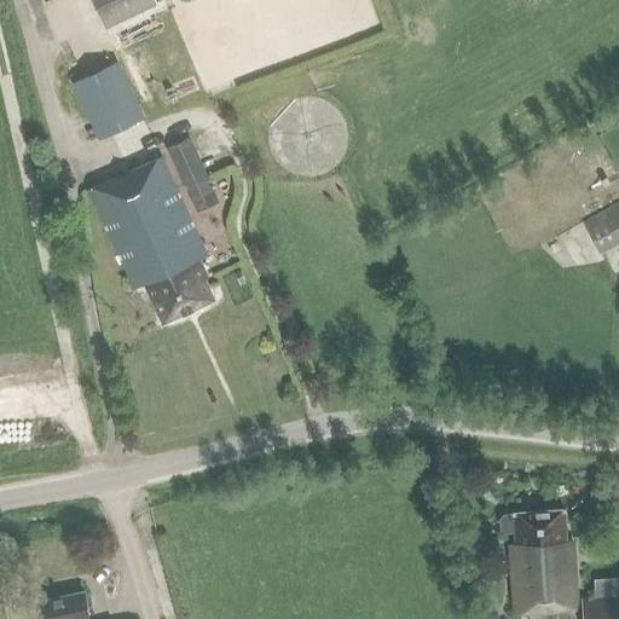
[(157,5),(155,0),(90,0),(104,29),(157,5)]
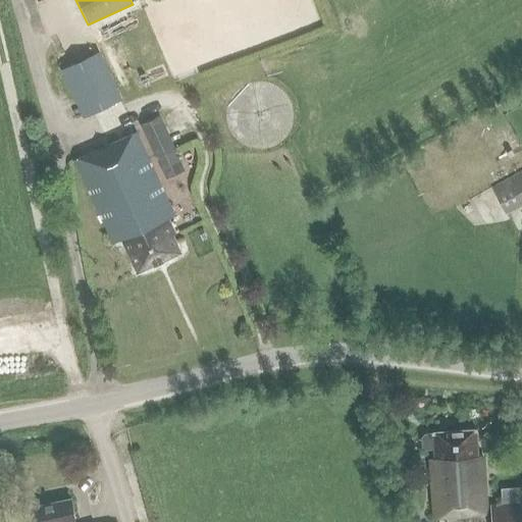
[(121,36),(102,42),(116,87),(136,80),(121,36)]
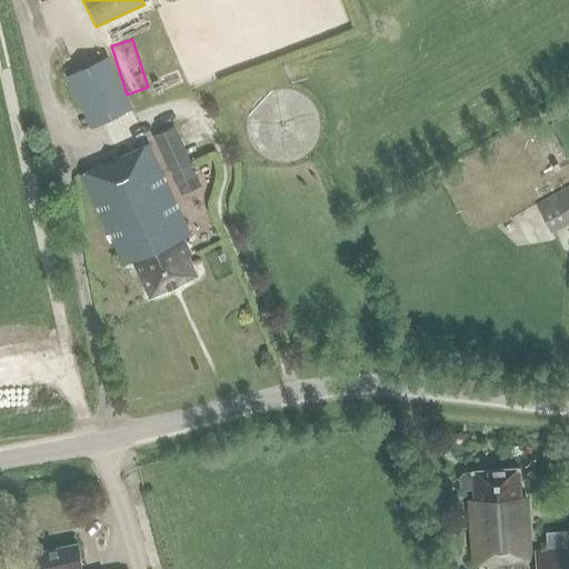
[(65,77),(90,129),(131,109),(106,57),(65,77)]
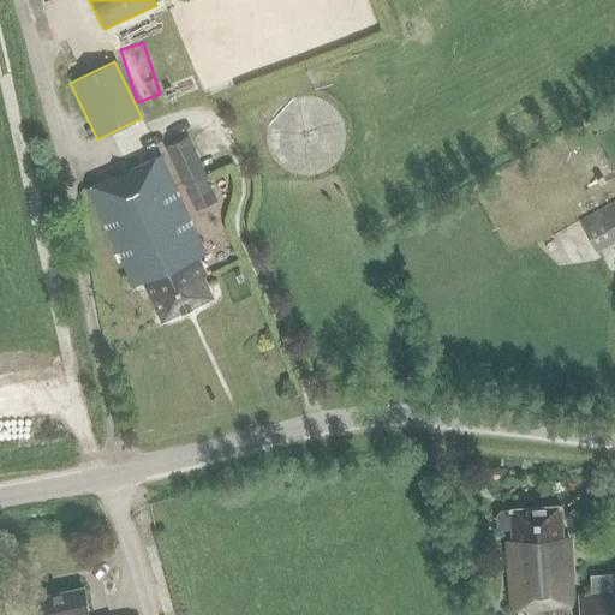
[(206,175),(186,136),(165,147),(192,202),(212,192),(204,175),(206,175)]
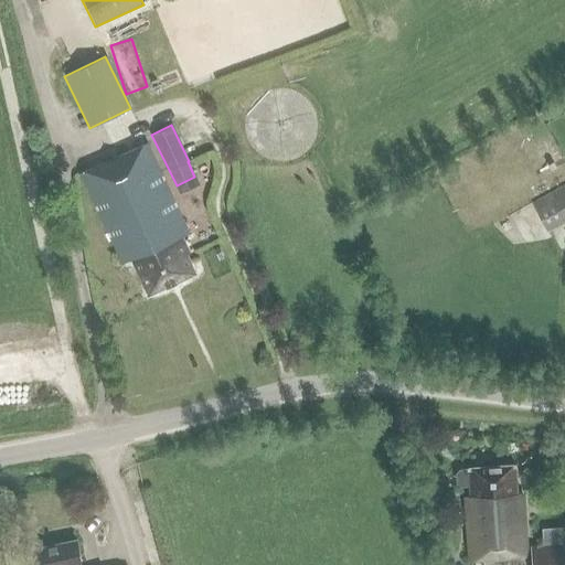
[(147,296),(195,274),(187,255),(190,254),(182,237),(189,234),(147,141),(80,171),(123,265),(132,263),(147,296)]
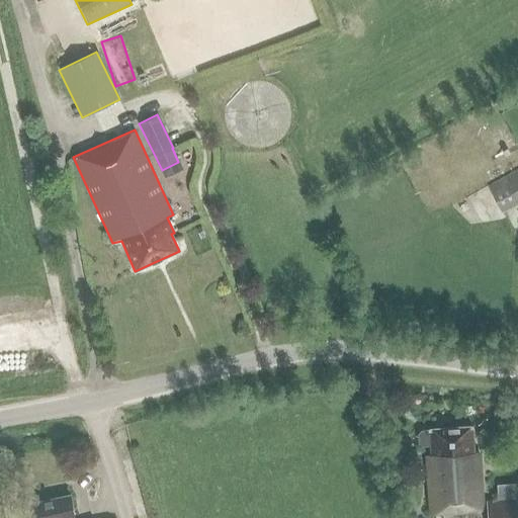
[(517,170),(488,187),(501,211),(517,201),(517,170)]
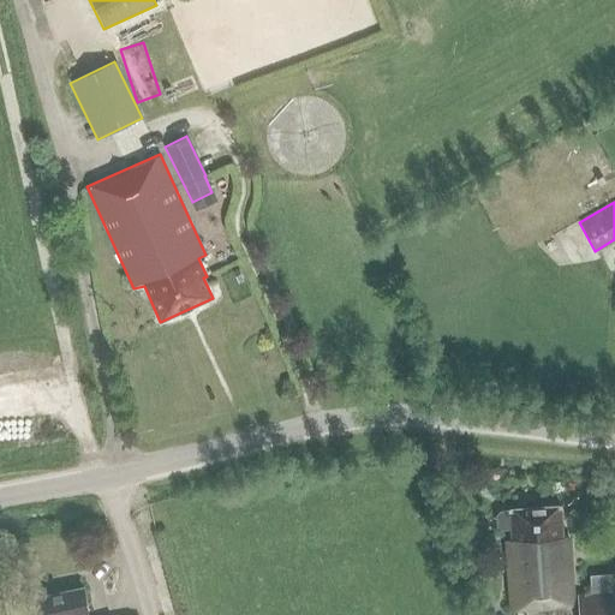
[(509,508),(509,511),(501,511),(497,515),(497,524),(502,527),(511,527),(512,541),(507,541),(511,609),(574,604),(569,537),(562,537),(561,506),(509,508)]
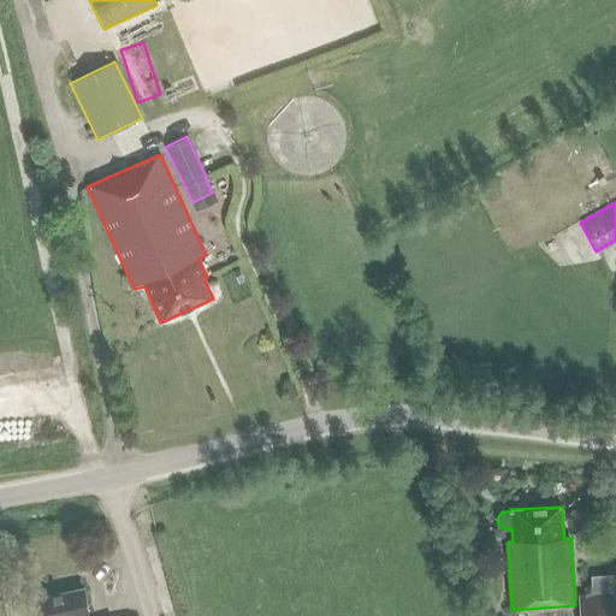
[(503,573),(503,558),(491,558),(491,573),(503,573)]
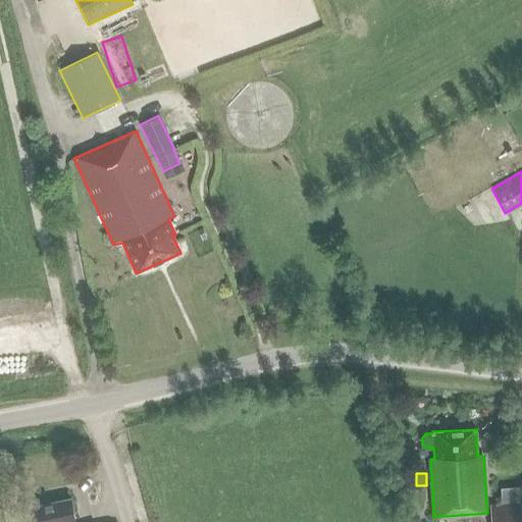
[(74,521),(71,499),(25,507),(28,521),(74,521)]
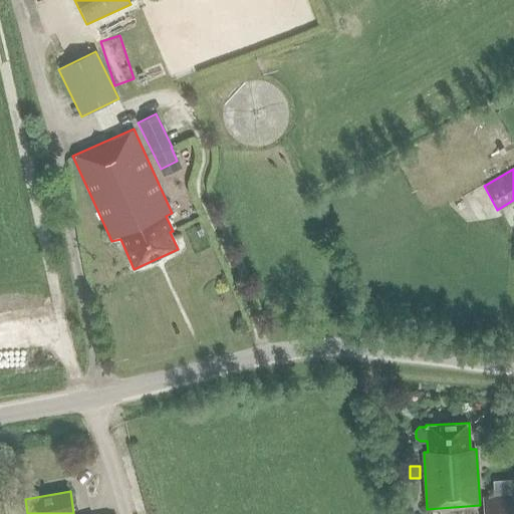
[(513,513),(513,496),(483,498),(483,513),(513,513)]
